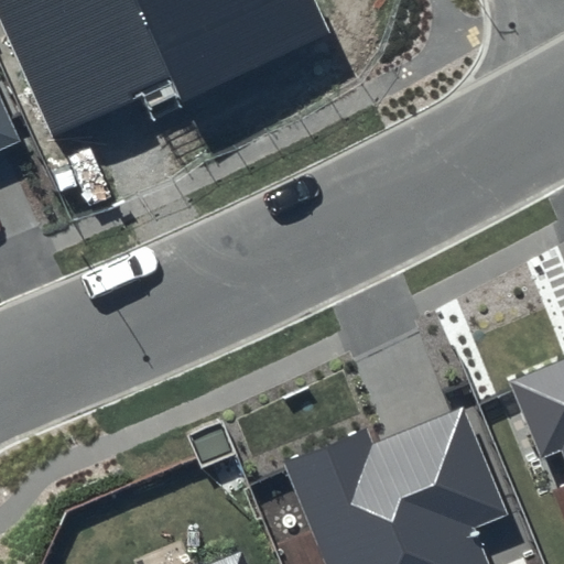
[(0,0),(0,17),(54,133),(173,78),(183,100),(331,32),(315,0),(0,0)]
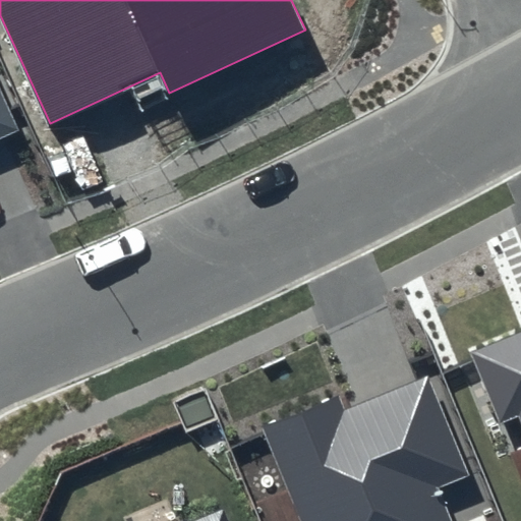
[(0,138),(16,131),(0,95),(0,138)]
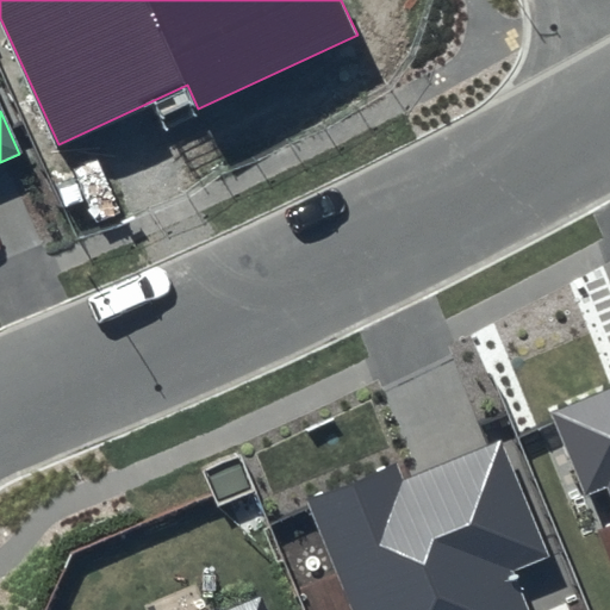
[(609,385),(549,410),(584,495),(607,486),(609,495),(609,385)]
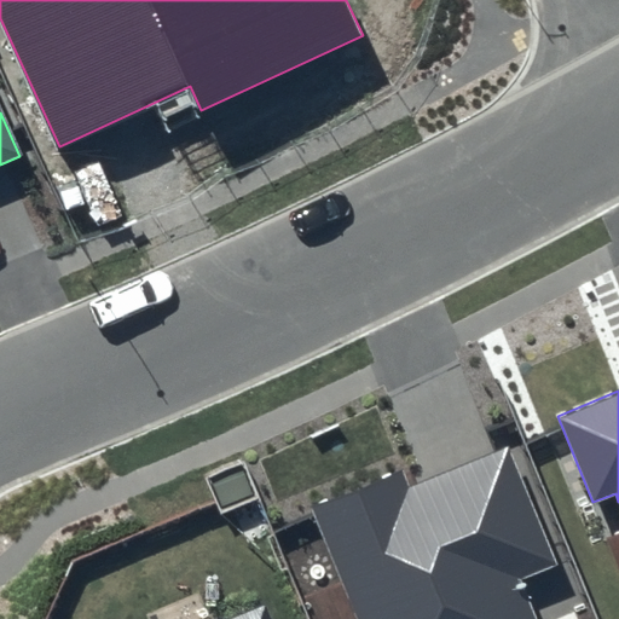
[(403,470),(308,509),(353,618),(534,618),(520,582),(557,566),(508,446),(409,486),(403,470)]
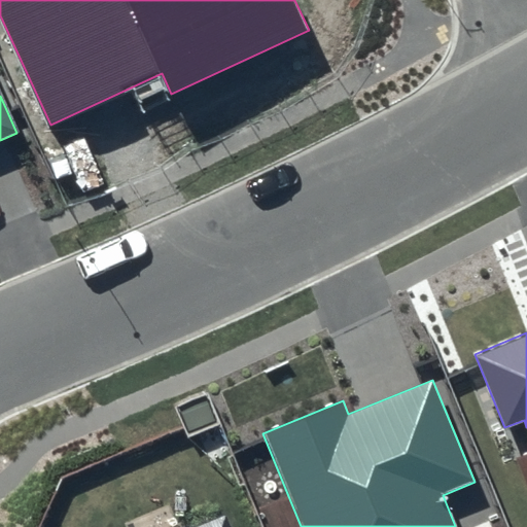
[(230,526),(225,516),(198,526),(230,526)]
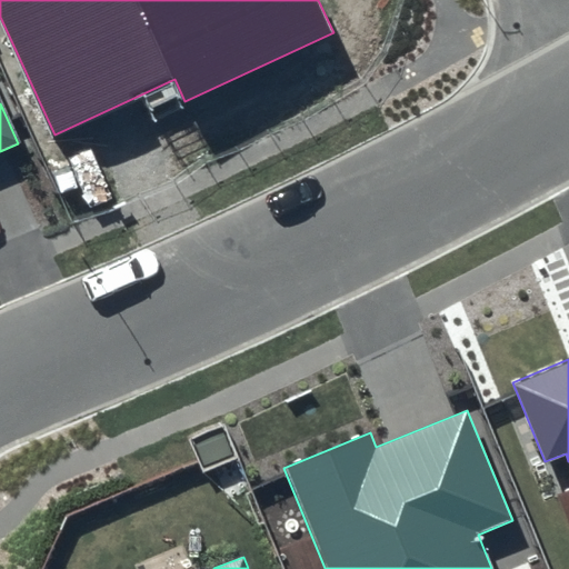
All buildings are outlined.
